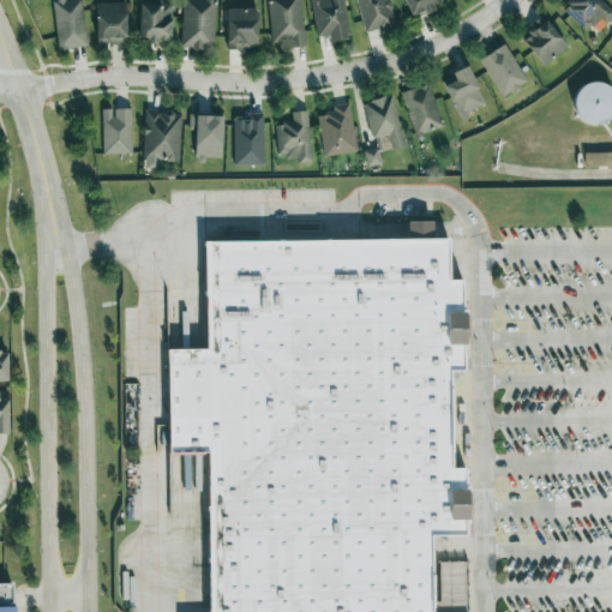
[(89,45),(82,0),(53,0),(61,48),(89,45)]
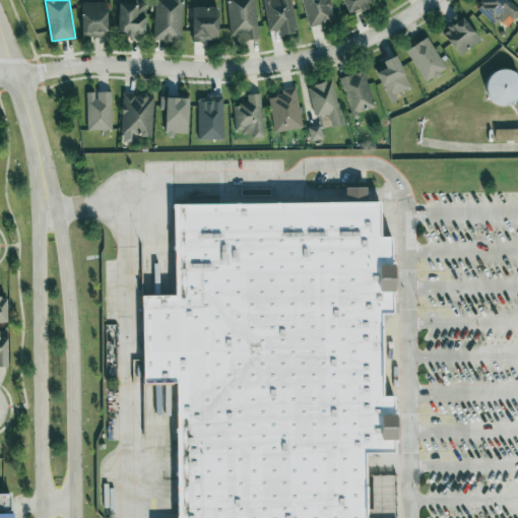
[(109,0),(82,0),(83,35),(110,34),(109,0)]
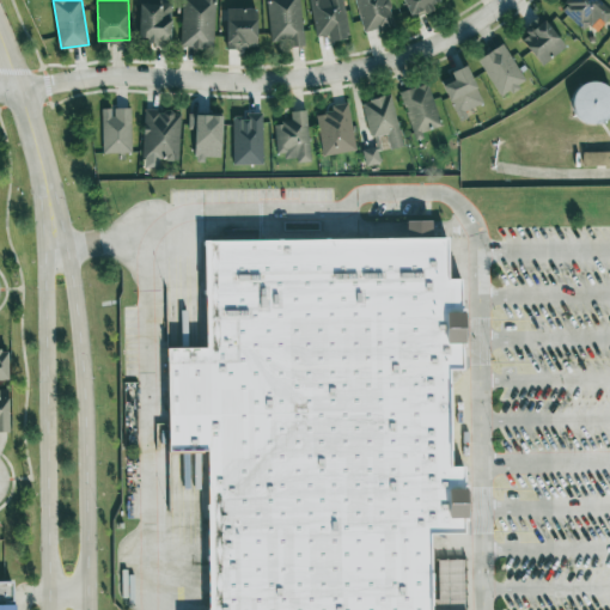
[(141,0),(141,41),(172,42),(174,1),(141,0)]
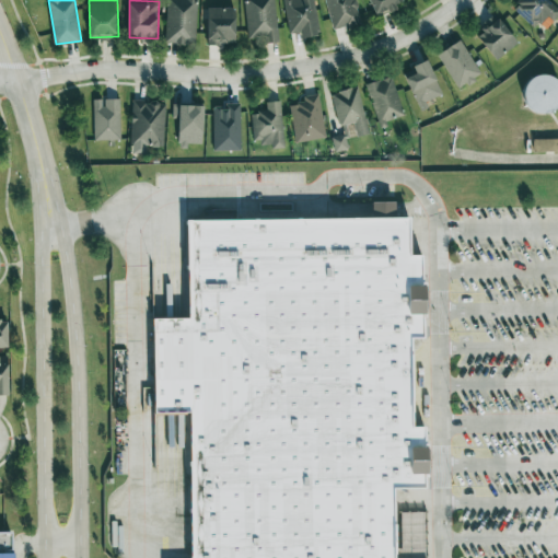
[(167,0),(166,42),(197,43),(198,0),(167,0)]
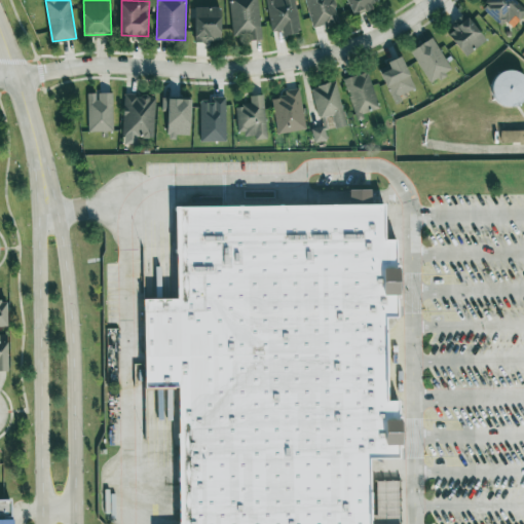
[(233,34),(249,33),(249,38),(262,38),(260,0),(231,0),(233,34)]
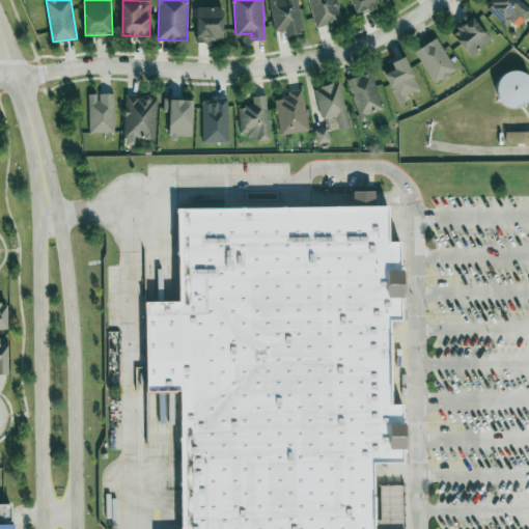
[(288,34),(304,32),(298,0),(270,0),(276,30),(287,28),(288,34)]
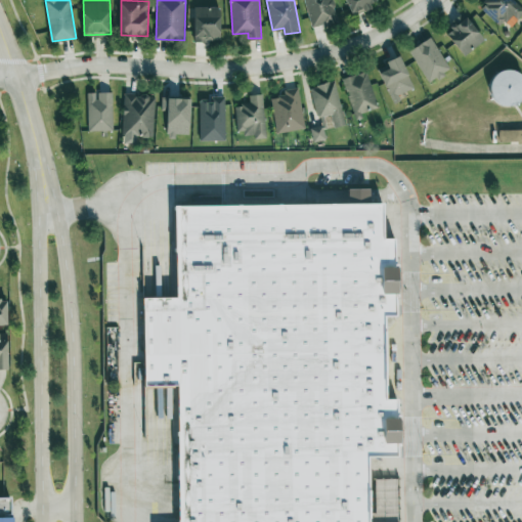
[(306,0),(313,28),(339,20),(334,0),(306,0)]
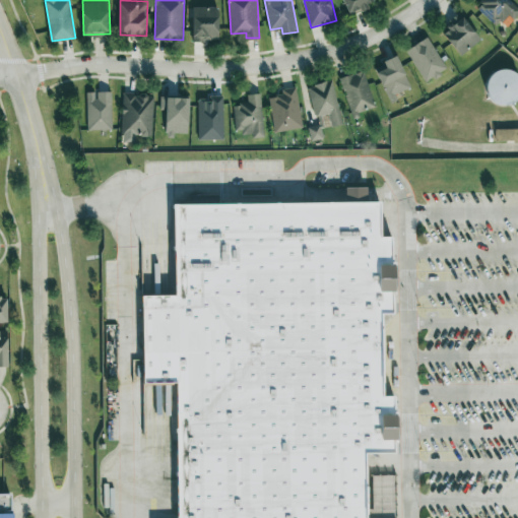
[(376,3),(374,0),(344,0),(348,13),(376,3)]
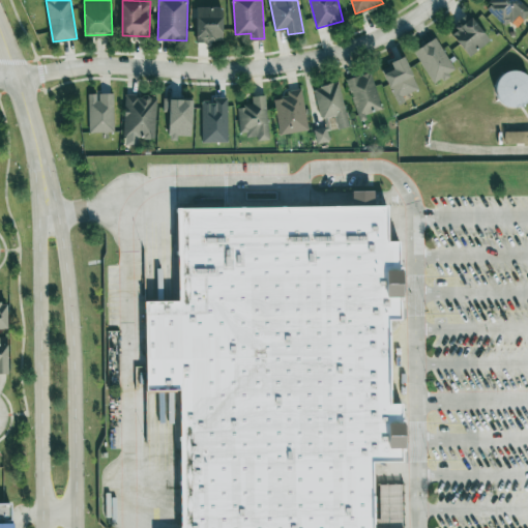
[(518,25),(527,13),(527,4),(523,0),(491,0),(487,6),(506,24),(510,19),(518,25)]
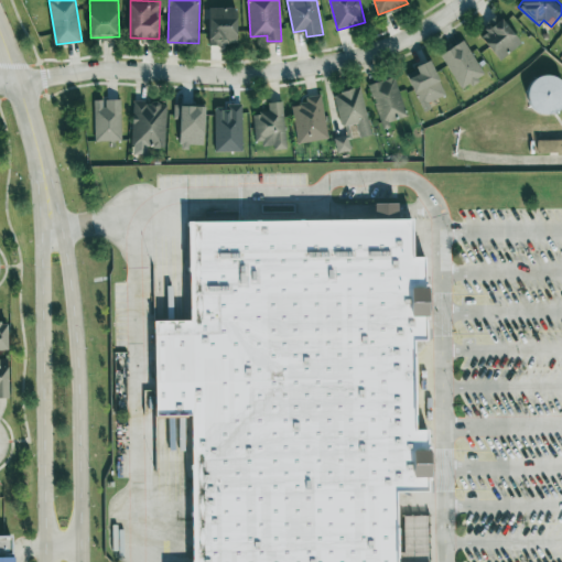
[(212,43),(239,42),(238,6),(211,6),(212,43)]
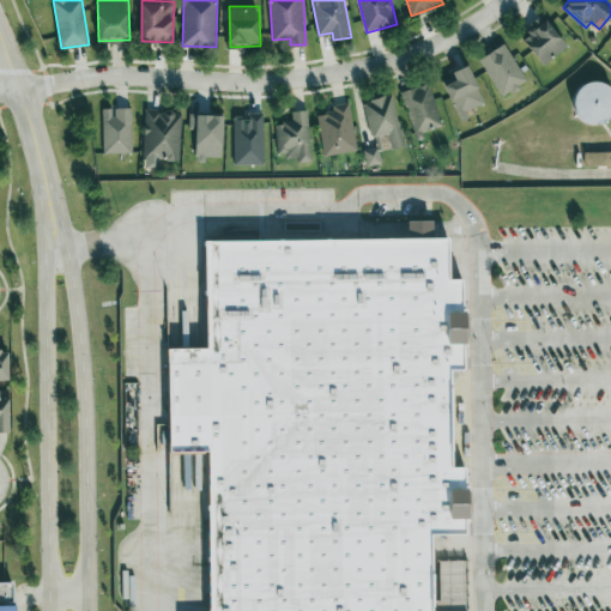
[(521,35),(545,64),(569,44),(545,16),(521,35)]
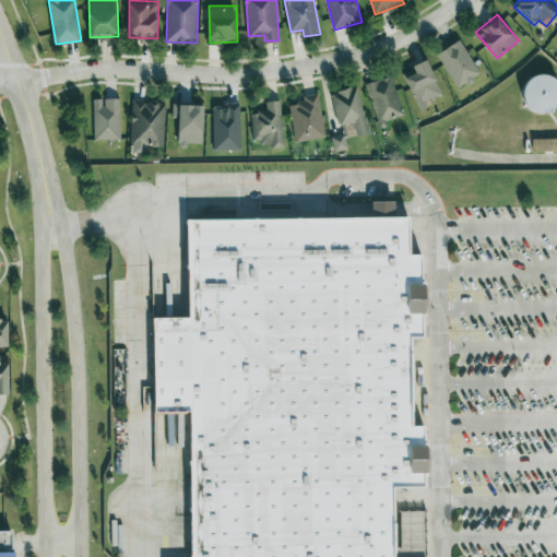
[(459,86),(483,72),(461,38),(438,52),(459,86)]
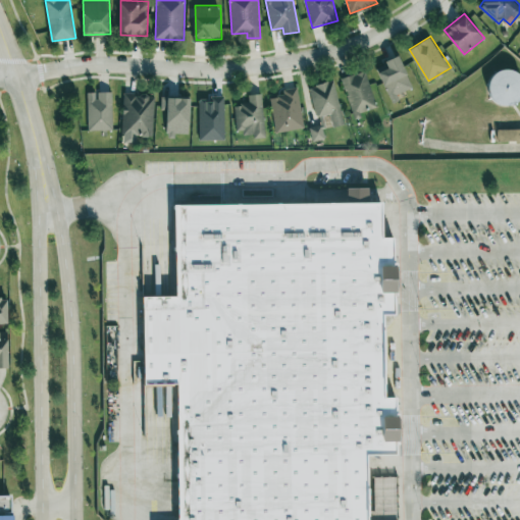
[(390,67),(380,70),(392,98),(414,88),(400,54),(386,60),(390,67)]
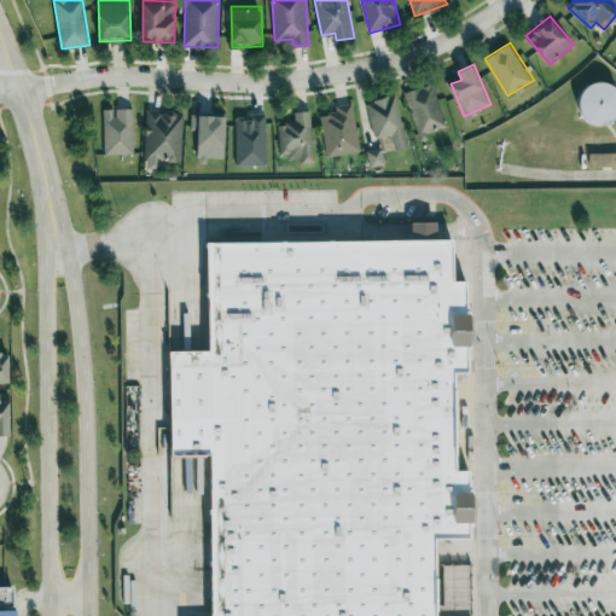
[(406,91),(420,135),(448,126),(434,82),(406,91)]
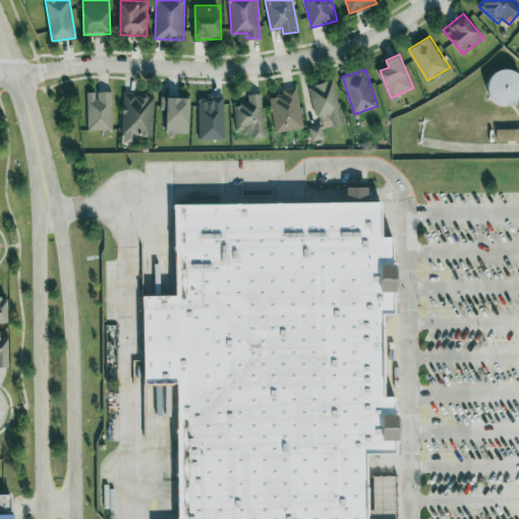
[(518,69),(491,71),(492,104),(518,102),(518,69)]
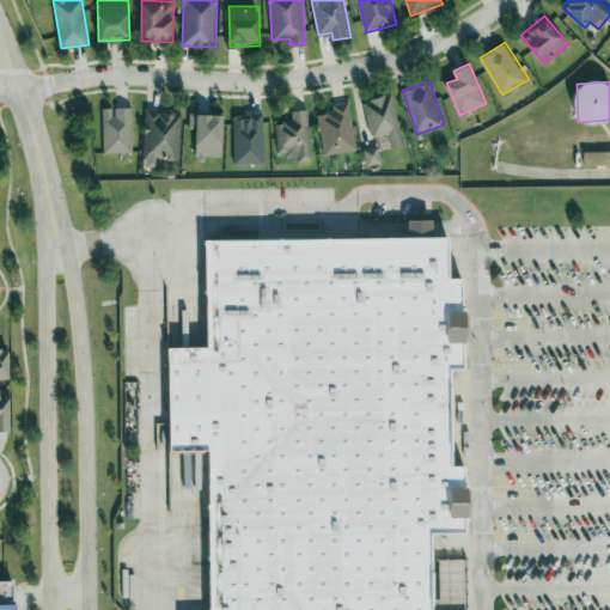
[(404,145),(395,93),(364,99),(371,135),(389,132),(392,147),(404,145)]
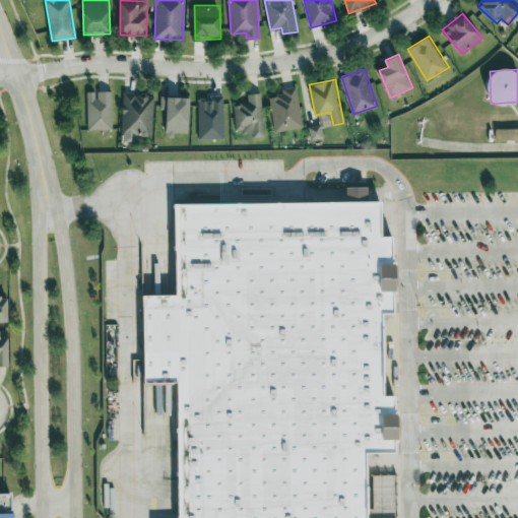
[(303,127),(299,85),(282,87),(283,93),(271,95),(274,130),(303,127)]
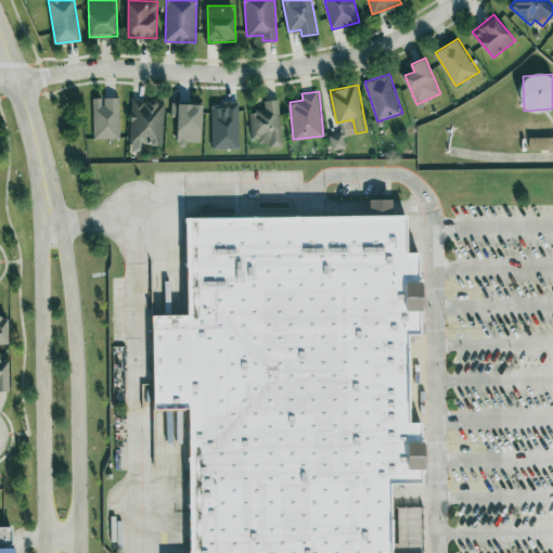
[(120,97),(93,97),(94,138),(121,137),(120,97)]
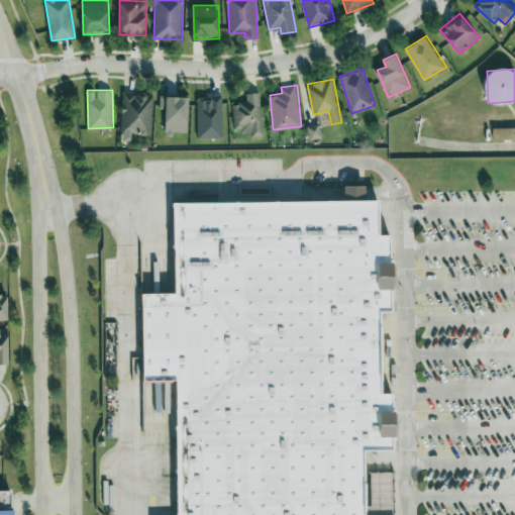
[(155,92),(123,91),(122,139),(136,140),(136,133),(152,134),(155,92)]
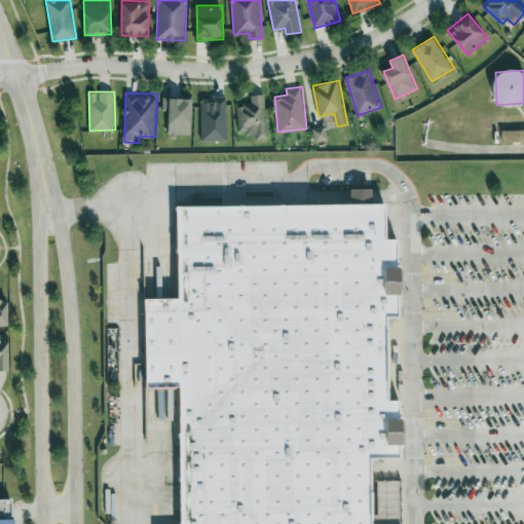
[(237,104),(238,131),(247,129),(247,137),(267,136),(266,94),(251,94),(252,103),(237,104)]
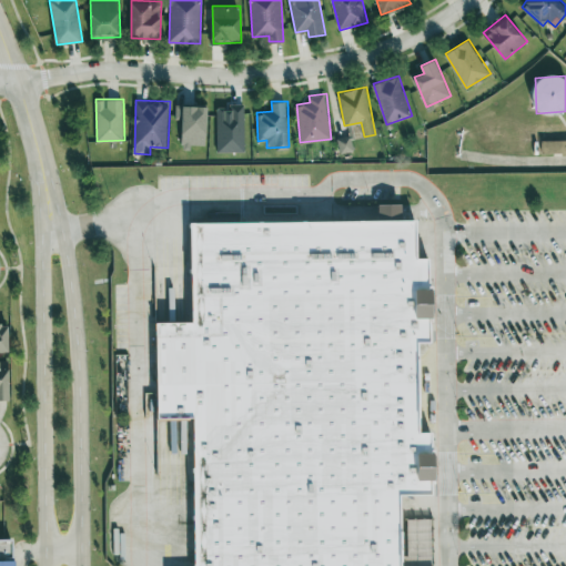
[(183,118),(182,145),(208,145),(208,105),(177,104),(177,118),(183,118)]
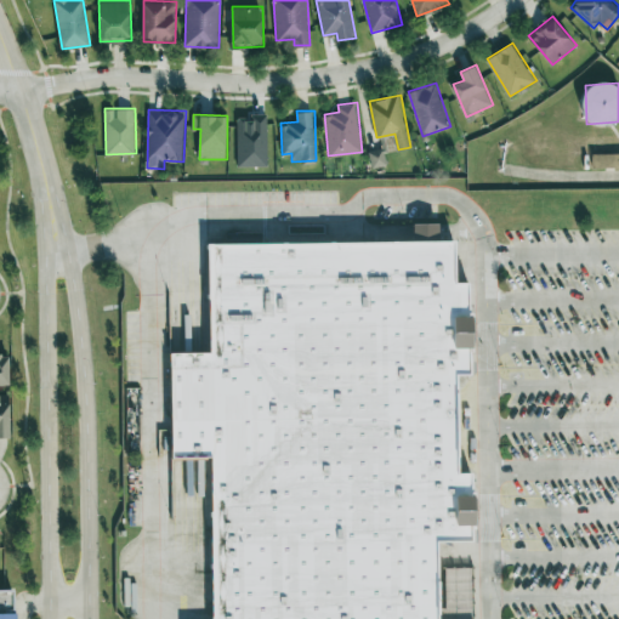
[(268,165),(267,114),(238,114),(238,165),(268,165)]
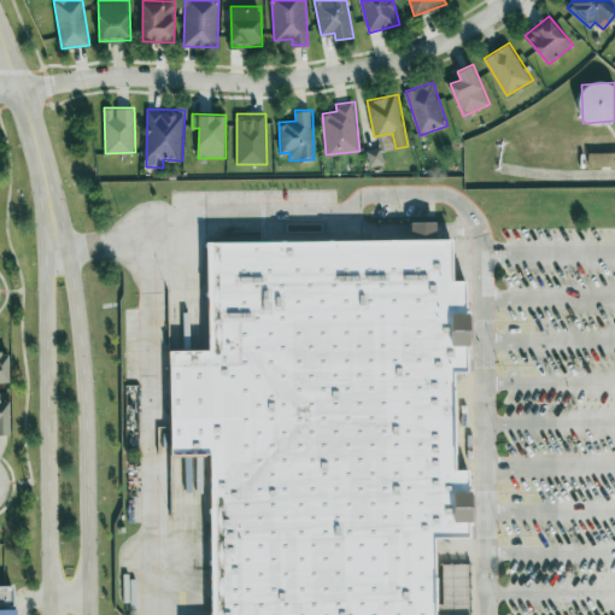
[(380,146),(367,148),(370,165),(387,162),(382,136),(379,138),(380,146)]
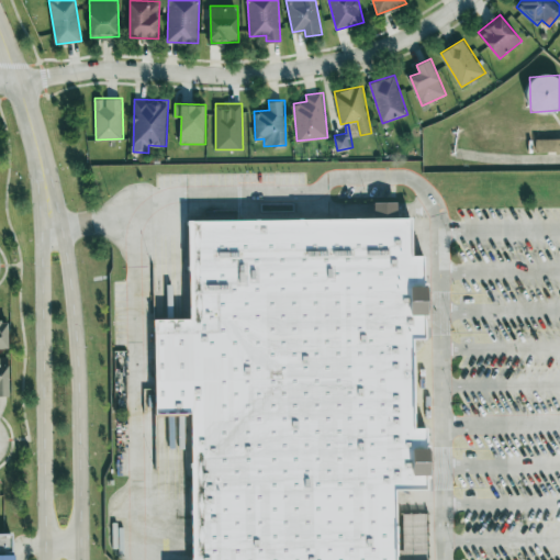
[(559,137),(537,138),(537,150),(559,149),(559,137)]
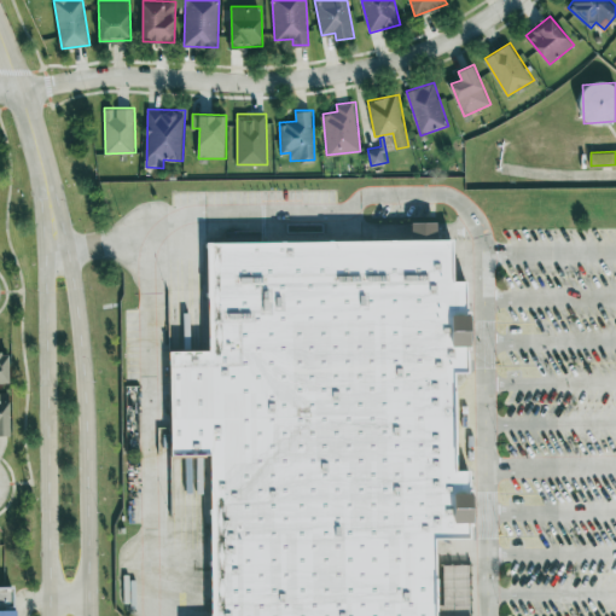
[(205,243),(453,239),(453,279),(466,279),(468,368),(453,370),(454,470),(468,470),(469,535),(435,536),(435,615),(209,615),(208,455),(172,455),(169,350),(208,349),(205,243)]
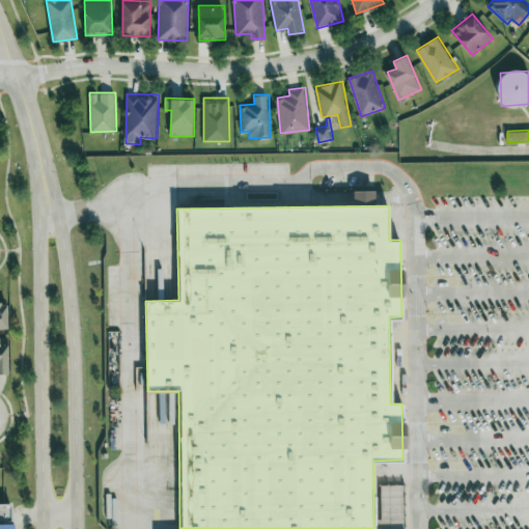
[(0,326),(9,326),(8,301),(0,300),(0,326)]
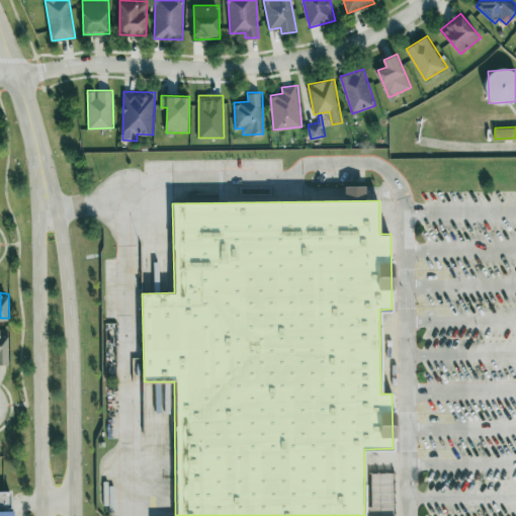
[(0,362),(9,363),(9,327),(0,327),(0,362)]
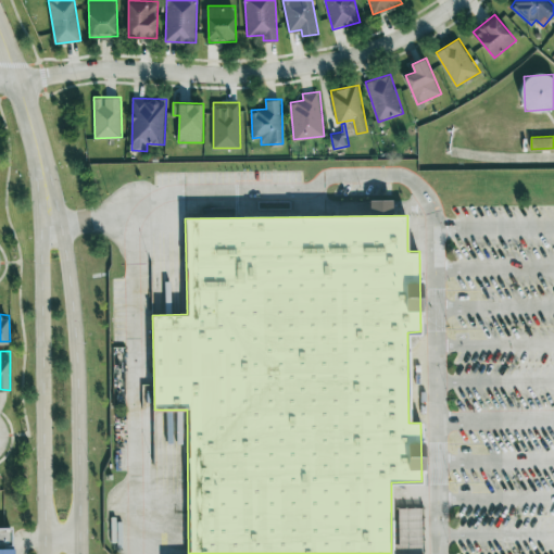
[(11,553),(11,529),(0,529),(0,553),(11,553)]
